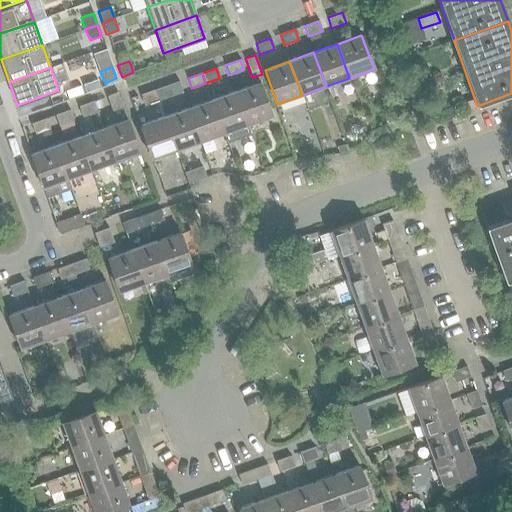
[(97,80),(84,85),(86,92),(99,87),(97,80)]
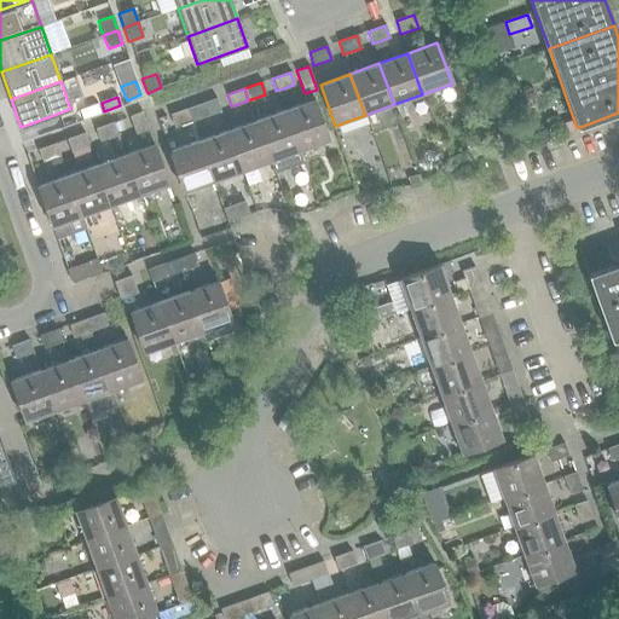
[(284,110),(299,151),(328,142),(313,99),(284,110)]
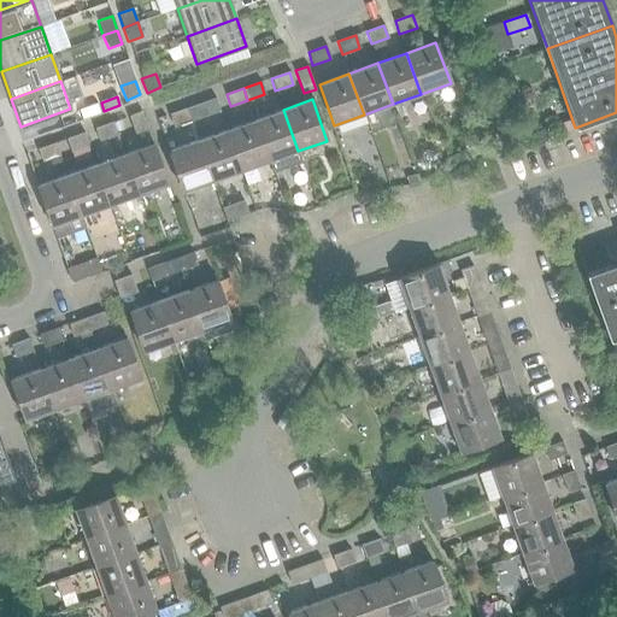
[(191,121),(207,115),(203,103),(186,109),(191,121)]
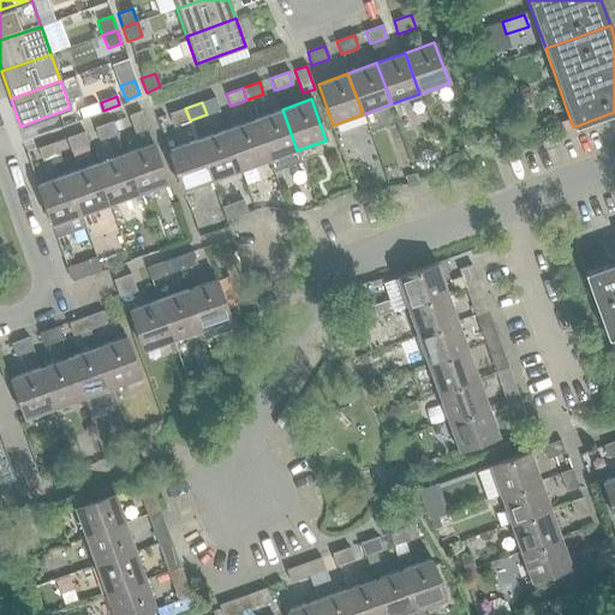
[(172,126),(190,120),(185,108),(168,114),(172,126)]
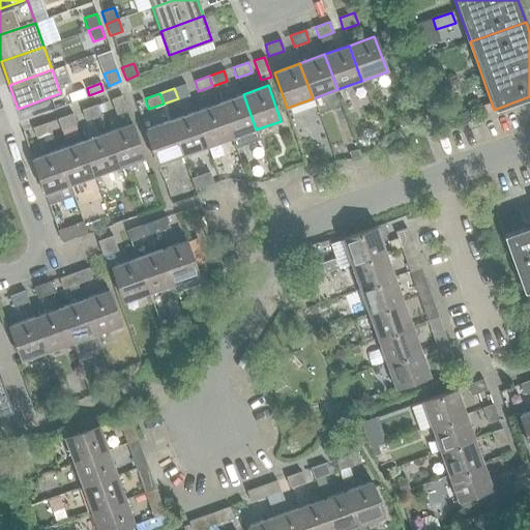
[(243,94),(219,102),(232,139),(235,148),(260,140),(256,129),(243,94)]
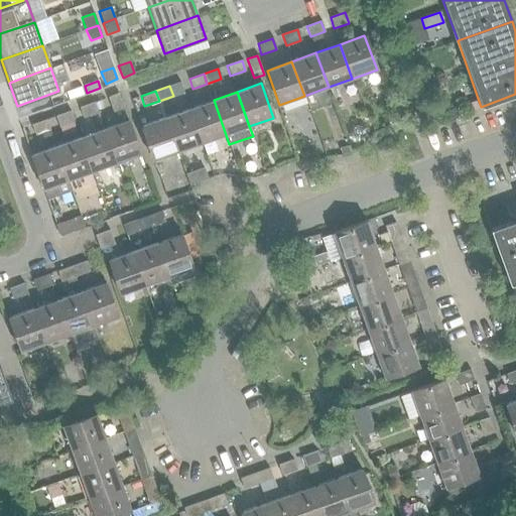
[(112,112),(123,108),(118,94),(107,98),(112,112)]
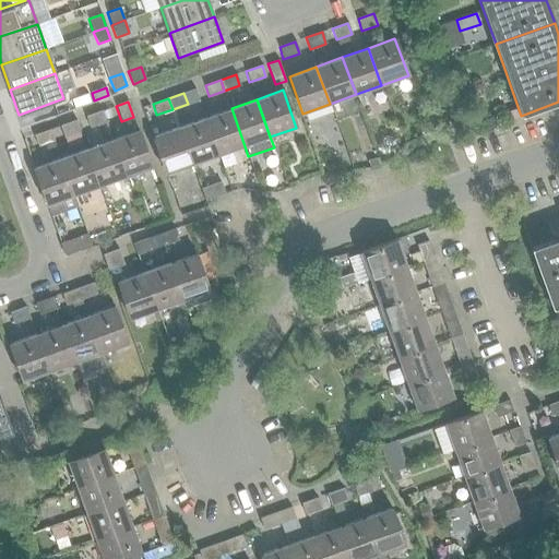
[(232,108),(204,118),(217,155),(245,146),(232,108)]
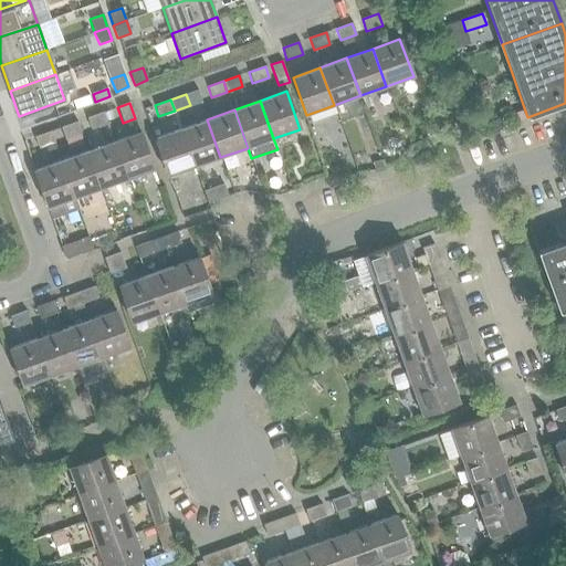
[(522,109),(510,114),(513,123),(525,118),(522,109)]
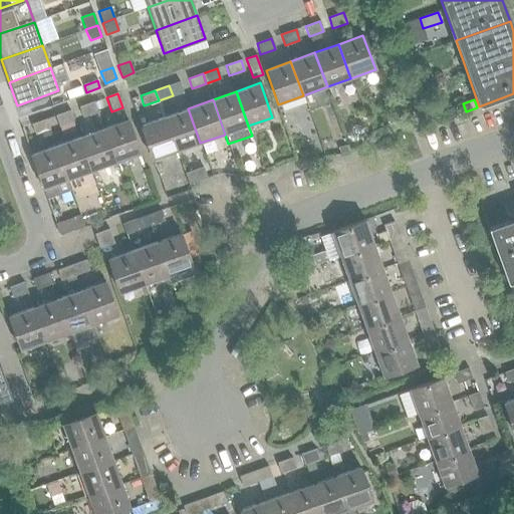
[(93,101),(78,107),(82,117),(96,112),(93,101)]
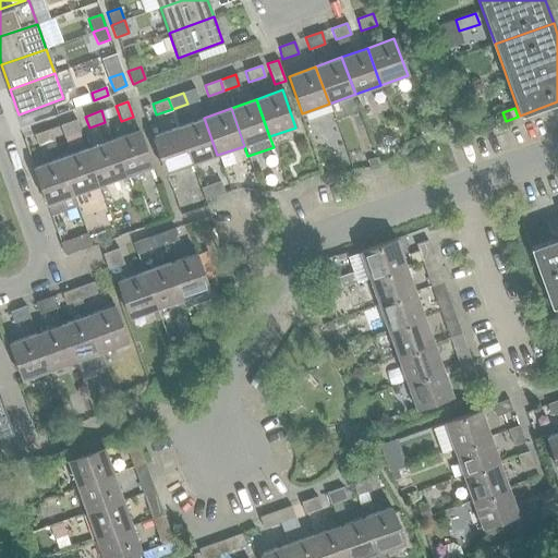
[(204,118),(179,128),(192,165),(217,155),(204,118)]
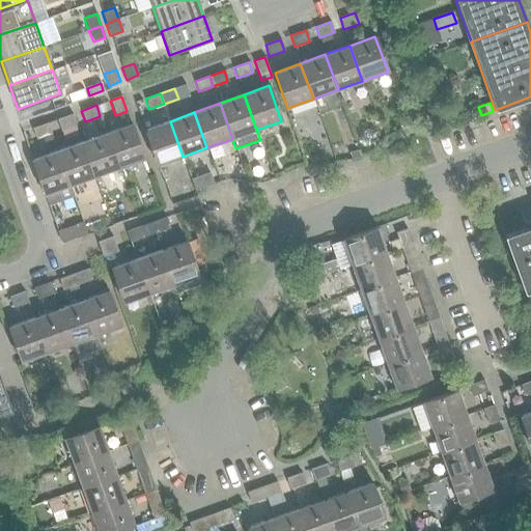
[(72,114),(57,119),(60,131),(76,126),(72,114)]
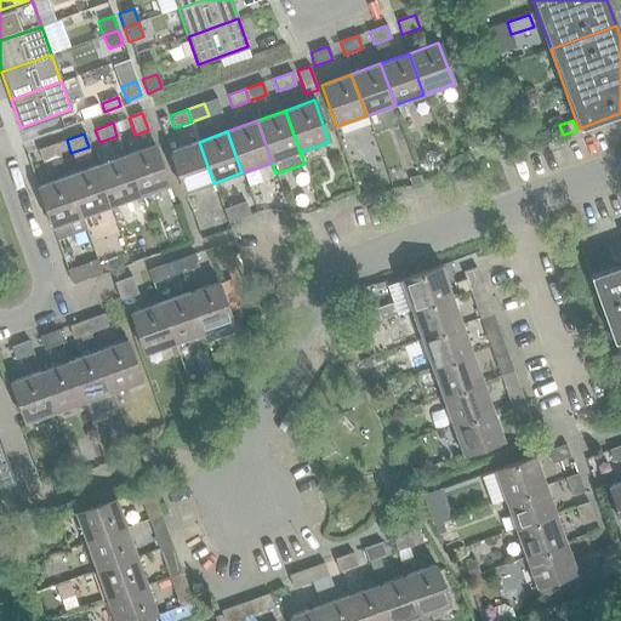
[(199,142),(169,152),(171,159),(183,193),(214,183),(199,142)]
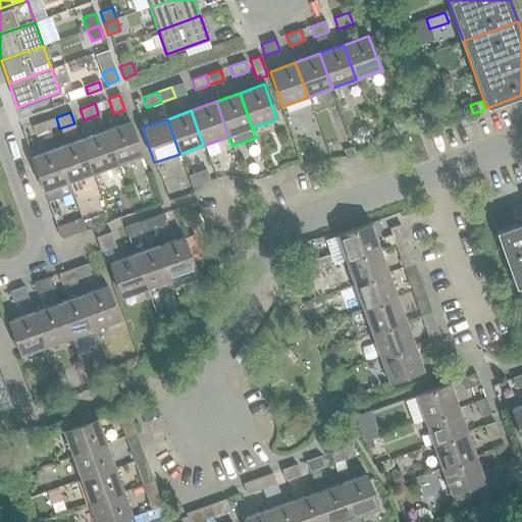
[(35,137),(50,132),(46,121),(32,126),(35,137)]
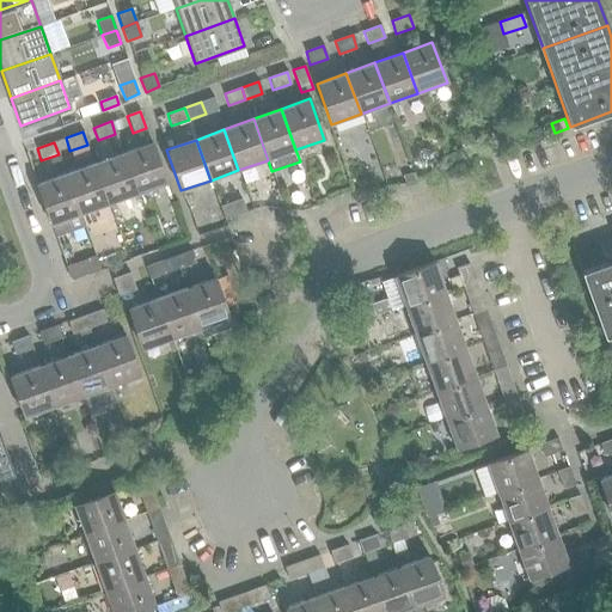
[(151,142),(121,153),(135,194),(166,183),(151,142)]
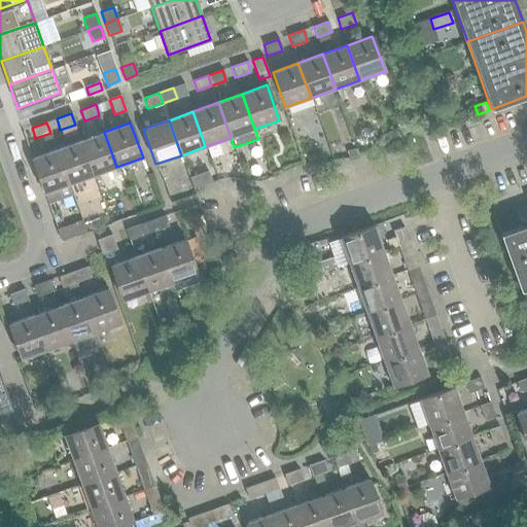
[(104,132),(79,141),(93,176),(116,167),(104,132)]
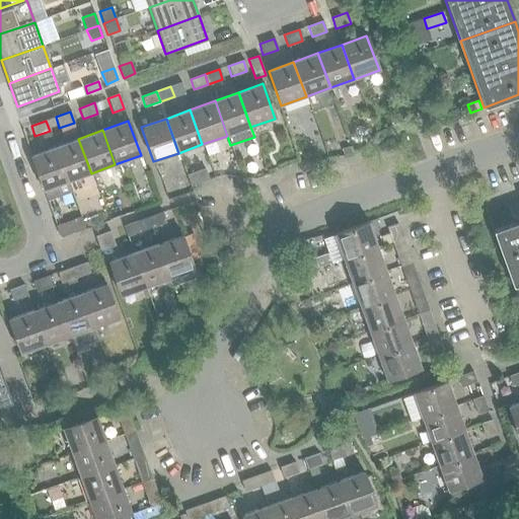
[(78,139),(55,147),(67,181),(91,173),(78,139)]
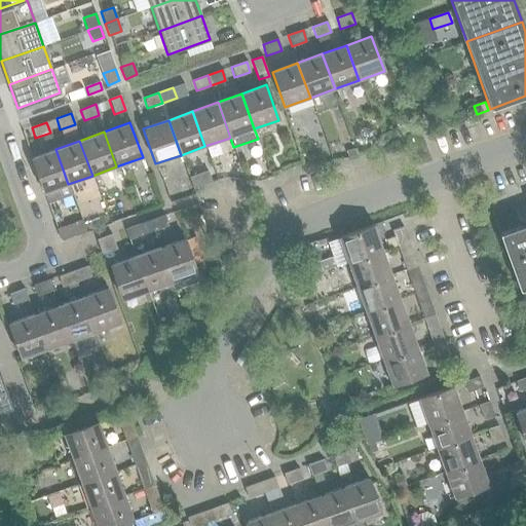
[(68,184),(55,149),(31,158),(43,193),(68,184)]
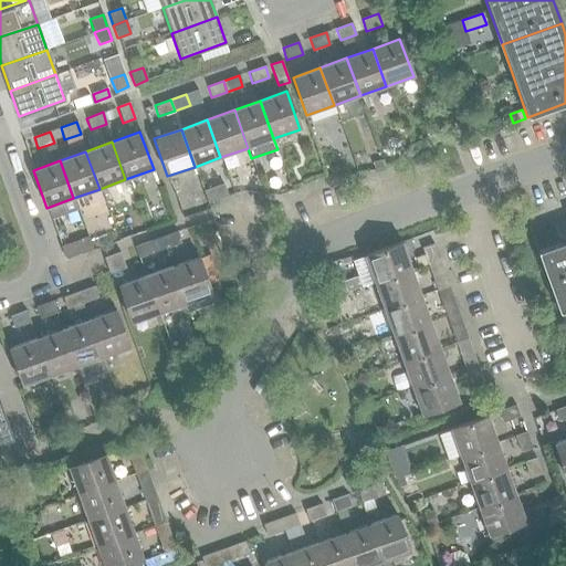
[(373,163),(375,169),(383,167),(380,160),(373,163)]
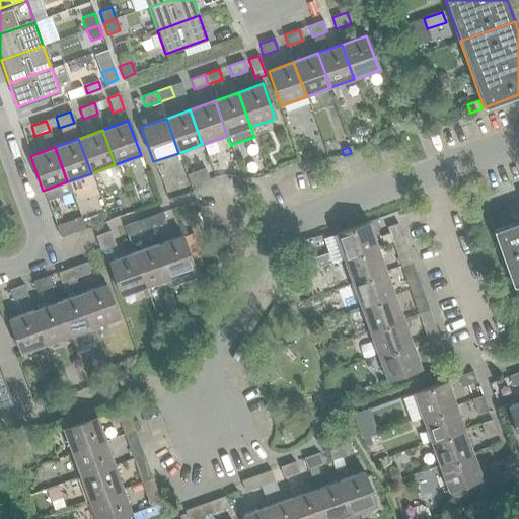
[(518,221),(492,231),(512,286),(518,283),(518,192),(517,194),(518,199),(518,221)]
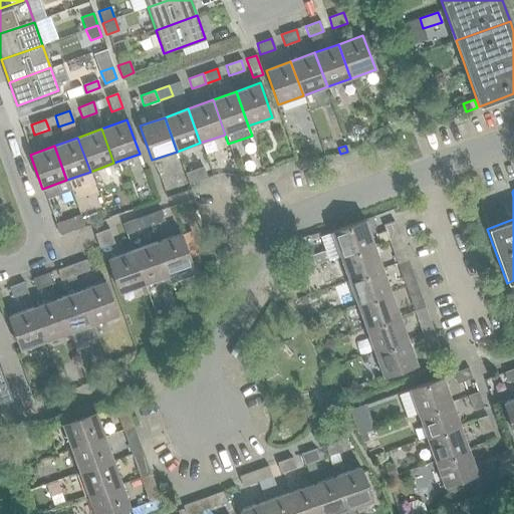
[(161,210),(147,215),(150,226),(164,221),(161,210)]
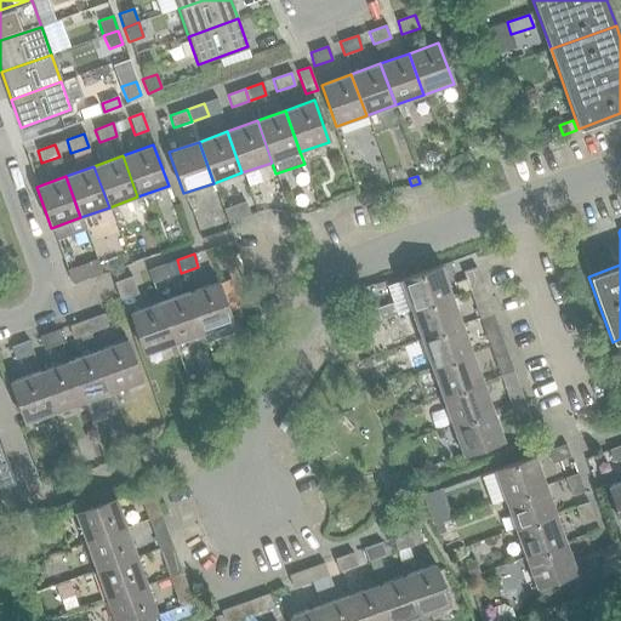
[(72,284),(102,273),(97,260),(67,271),(72,284)]
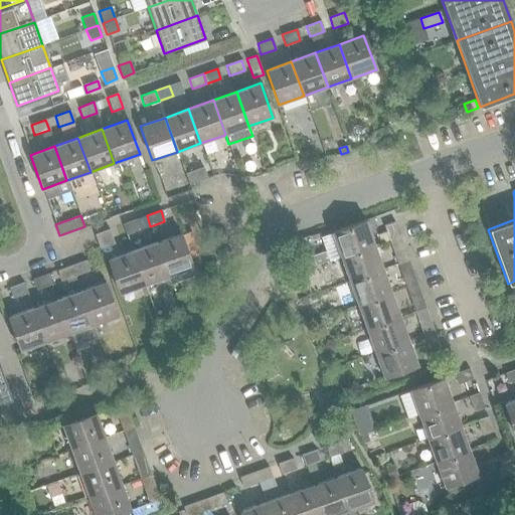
[(126,234),(141,229),(137,219),(122,224),(126,234)]
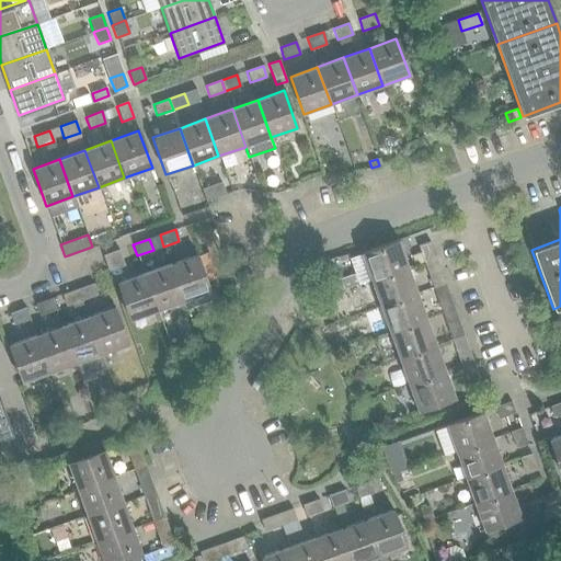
[(361,253),(369,281),(408,266),(399,240),(361,253)]
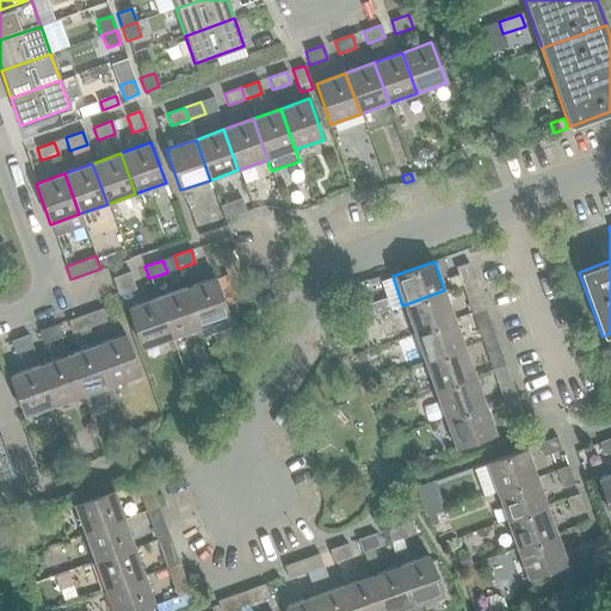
[(462,285),(474,281),(468,263),(455,267),(462,285)]
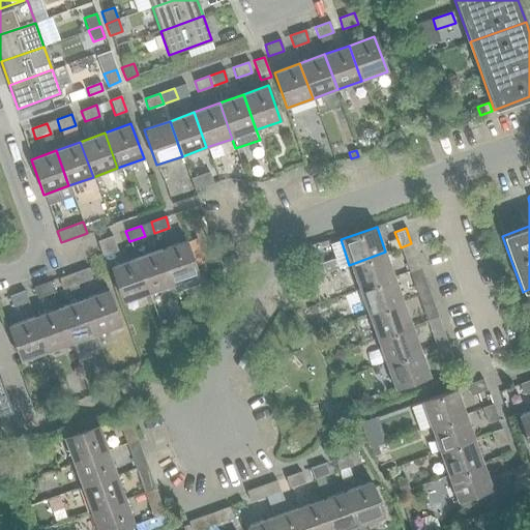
[(97,241),(102,257),(117,252),(112,236),(97,241)]
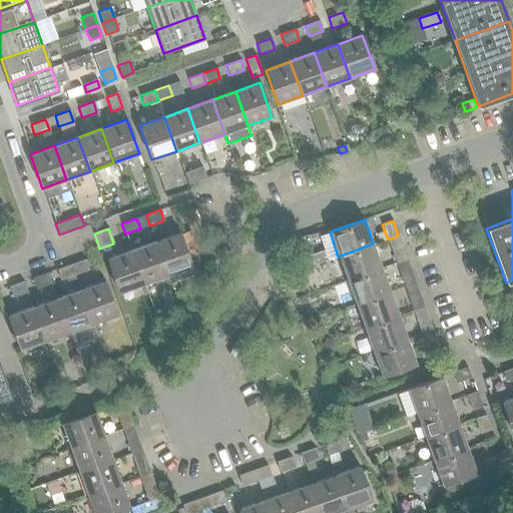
[(179,233),(155,241),(167,276),(191,267),(179,233)]
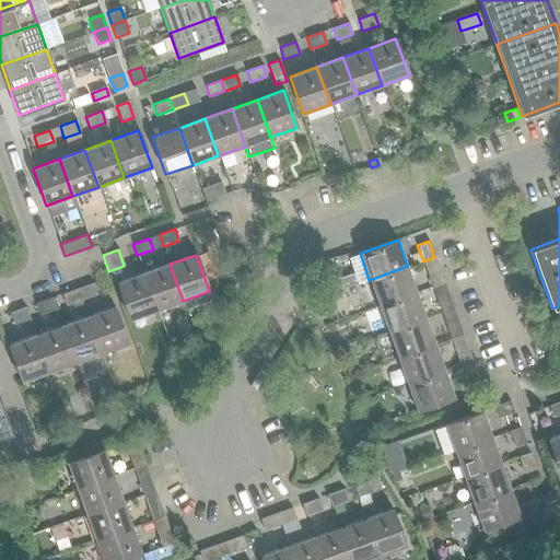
[(170,264),(143,273),(155,310),(183,301),(170,264)]
